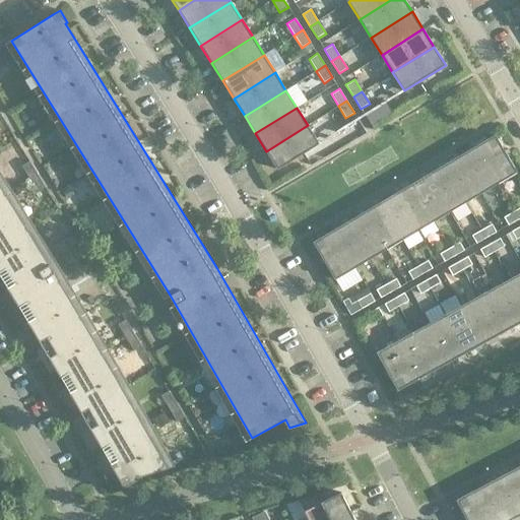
[(319,143),(308,125),(266,151),(278,170),(319,143)]
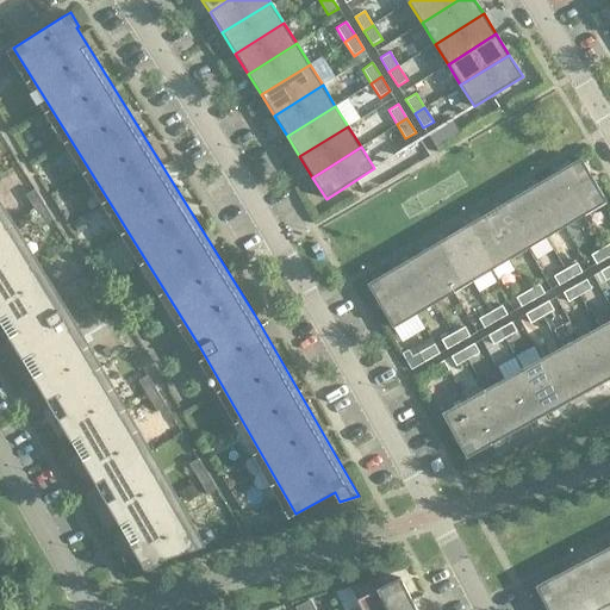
[(582,159),(558,172),(584,216),(607,201),(582,159)]
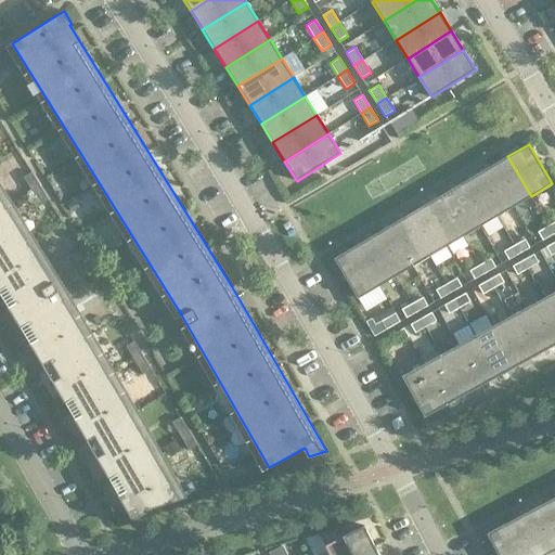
[(531,196),(507,156),(491,166),(514,206),(531,196)]
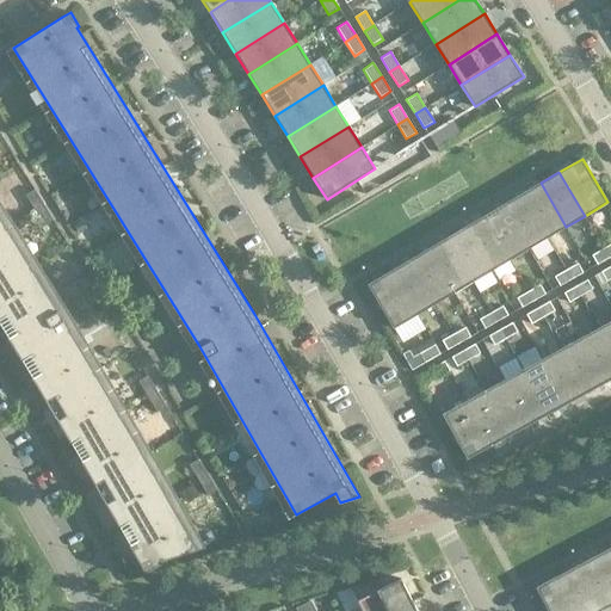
[(566,227),(541,183),(522,195),(548,238),(566,227)]
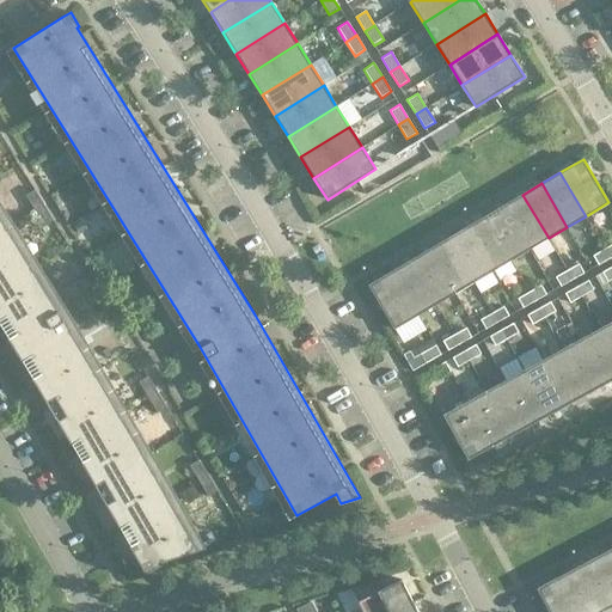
[(549,238),(522,195),(503,206),(530,249),(549,238)]
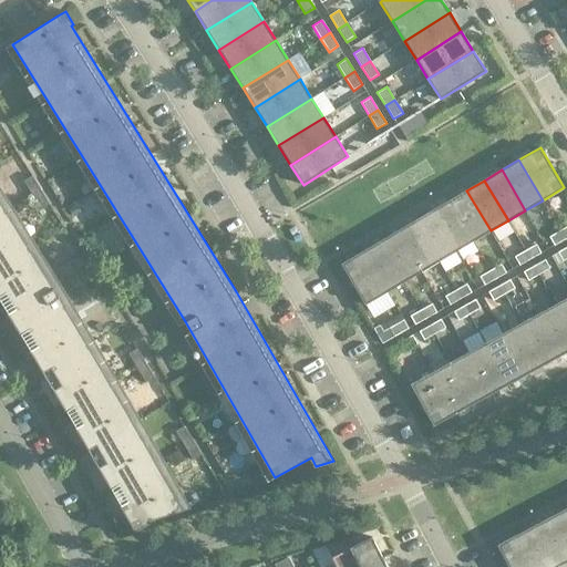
[(11,188),(21,203),(29,197),(20,184),(11,188)]
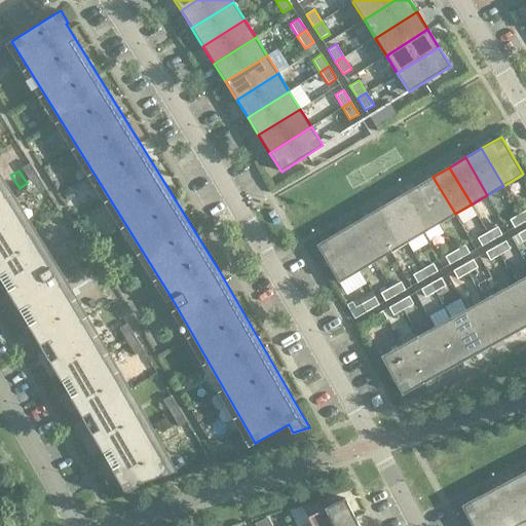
[(0,278),(13,300),(40,344),(63,383),(83,419),(103,452),(123,488),(125,493),(145,483),(144,482),(178,472),(176,468),(189,465),(187,460),(184,461),(181,454),(171,459),(151,424),(130,388),(109,352),(87,316),(66,280),(57,264),(34,228),(12,192),(0,173),(0,278)]
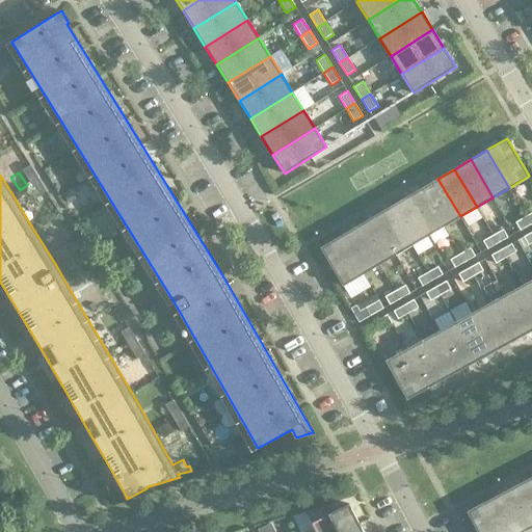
[(460,216),(437,179),(422,188),(444,227),(460,216)]
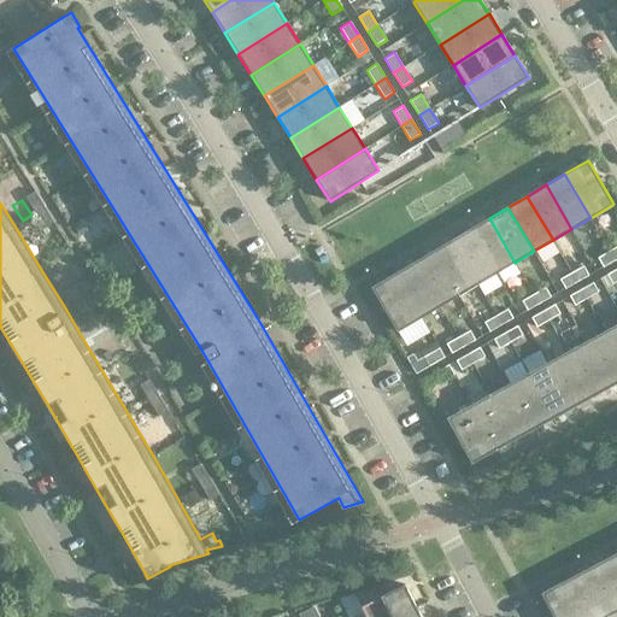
[(41,230),(31,215),(23,221),(33,236),(41,230)]
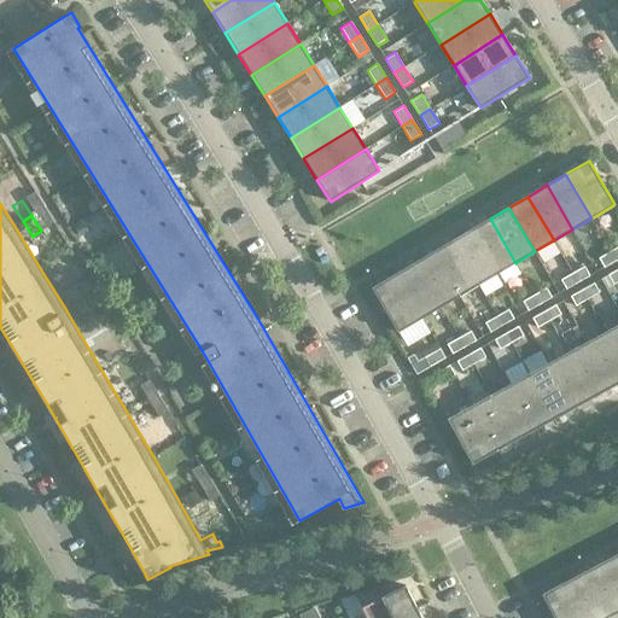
[(516,263),(490,219),(471,229),(497,274),(516,263)]
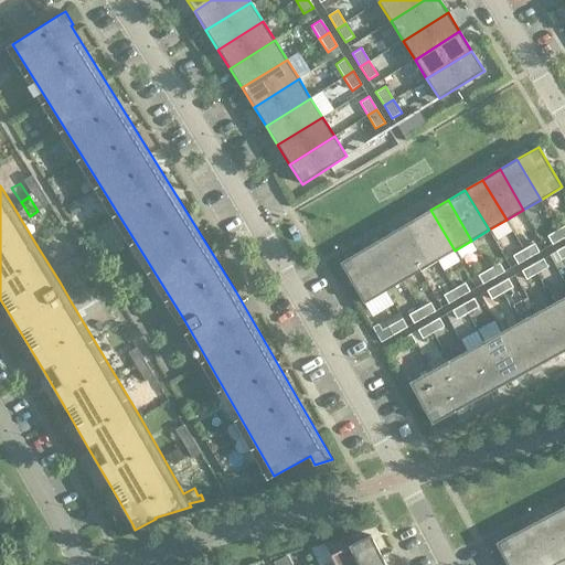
[(76,204),(70,209),(74,215),(80,211),(76,204)]
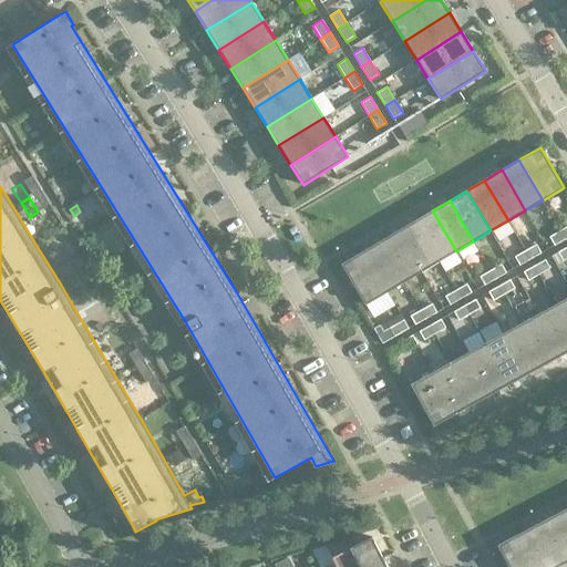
[(456,251),(432,210),(415,220),(439,261),(456,251)]
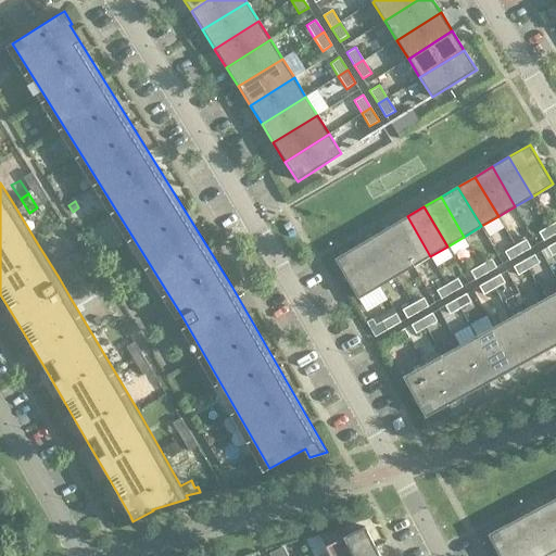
[(430,256),(407,216),(390,226),(414,266),(430,256)]
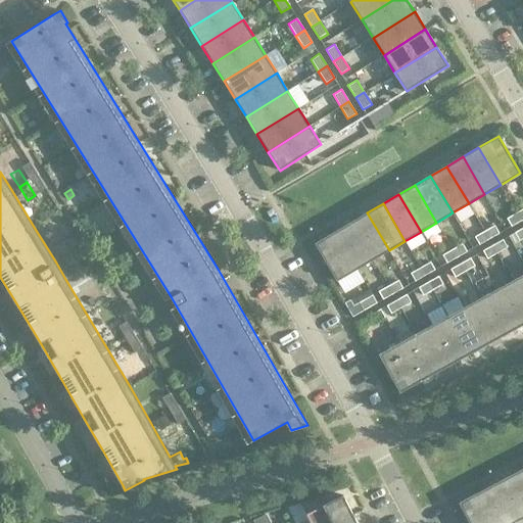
[(389,250),(367,212),(351,223),(373,259),(389,250)]
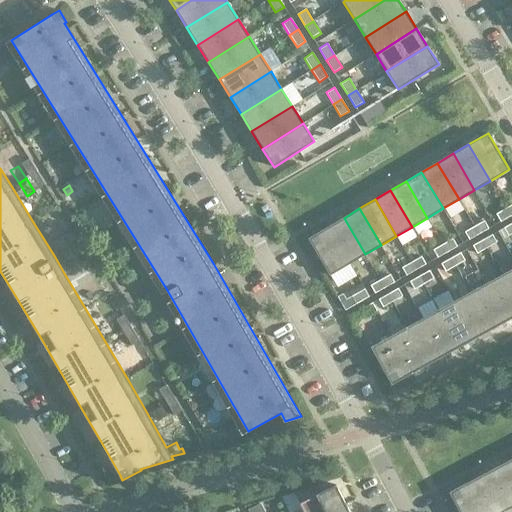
[(511,216),(506,208),(496,214),(500,222),(511,216)]
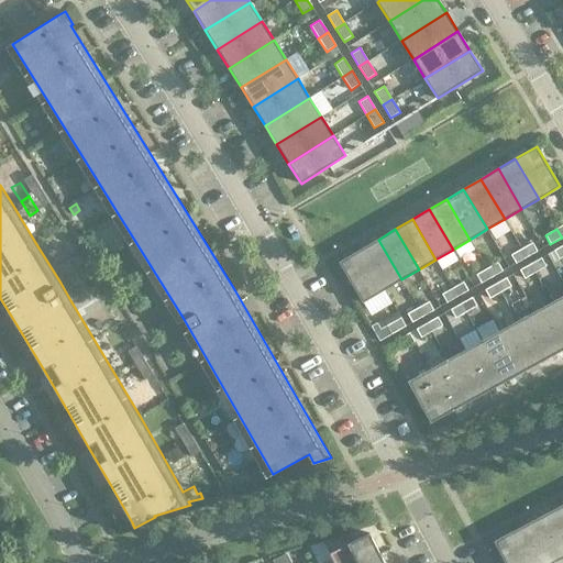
[(401,279),(378,240),(361,250),(385,289),(401,279)]
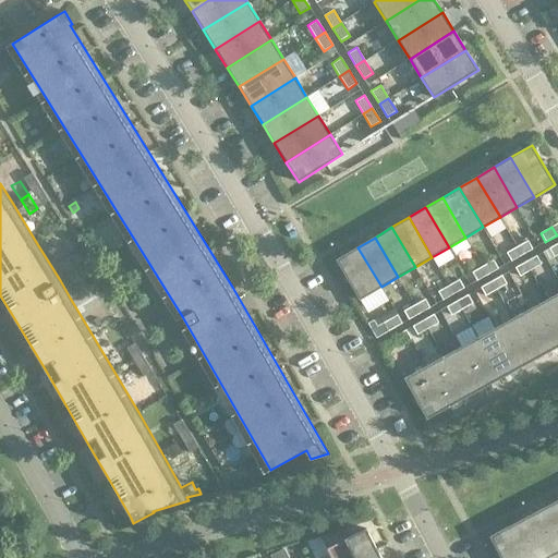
[(528,241),(517,246),(521,255),(533,249),(528,241)]
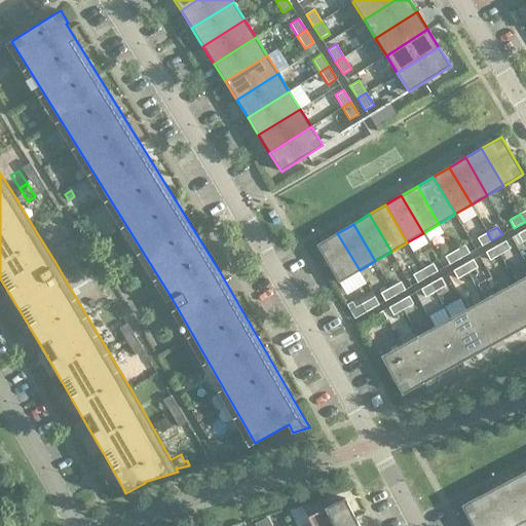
[(491,240),(487,232),(477,238),(481,247),(491,240)]
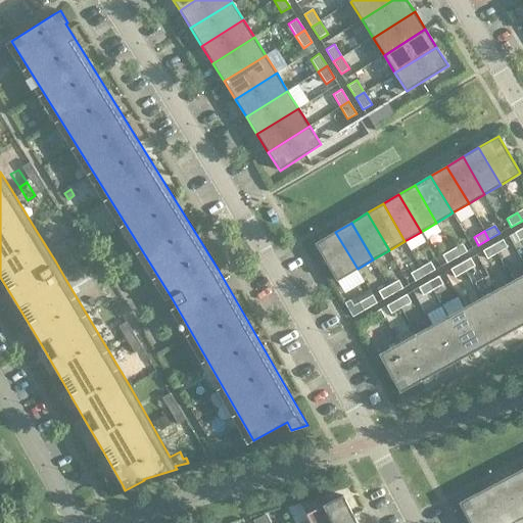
[(358,269),(335,232),(316,243),(337,281),(358,269)]
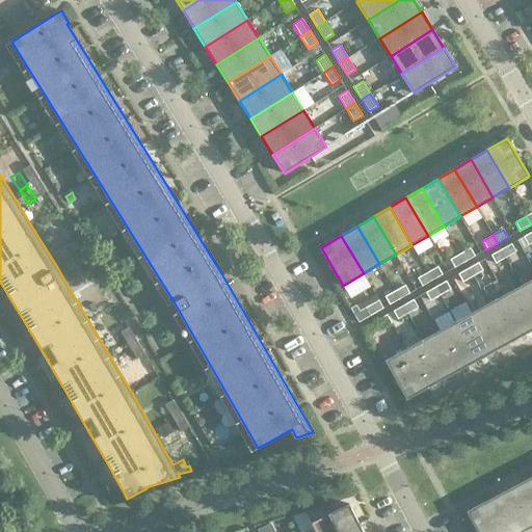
[(516,251),(511,243),(501,249),(505,258),(516,251)]
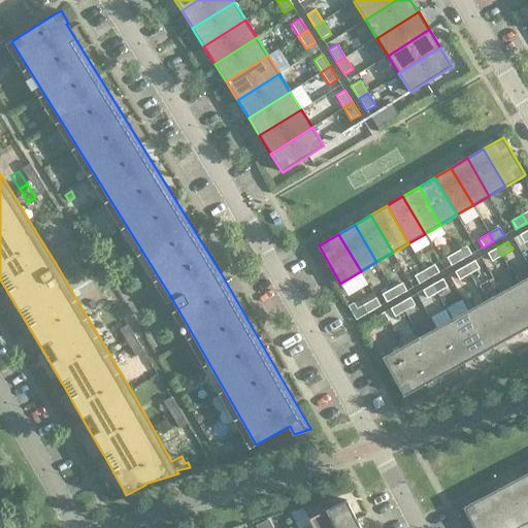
[(467,246),(456,252),(461,260),(471,254),(467,246)]
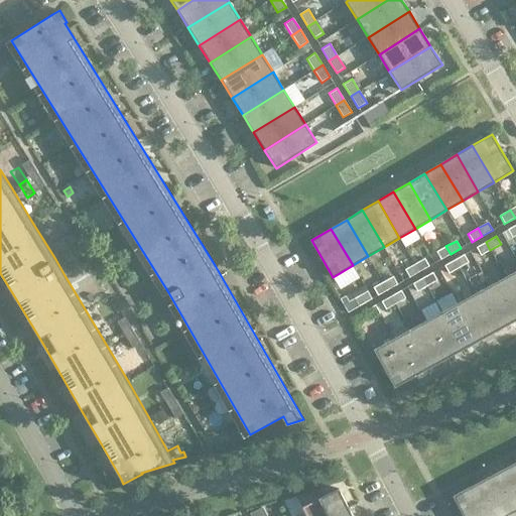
[(490,250),(486,242),(476,248),(480,256),(490,250)]
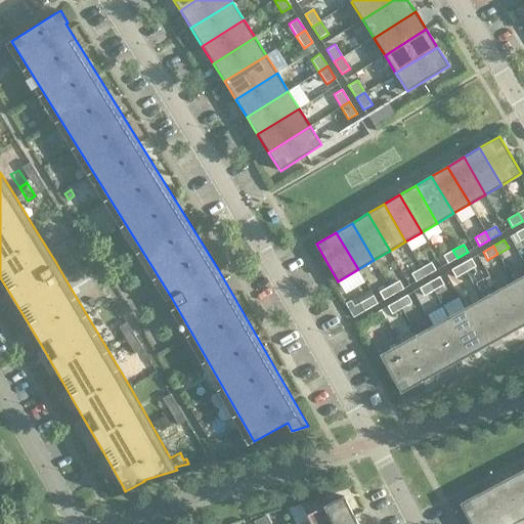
[(457,258),(452,250),(442,256),(447,264),(457,258)]
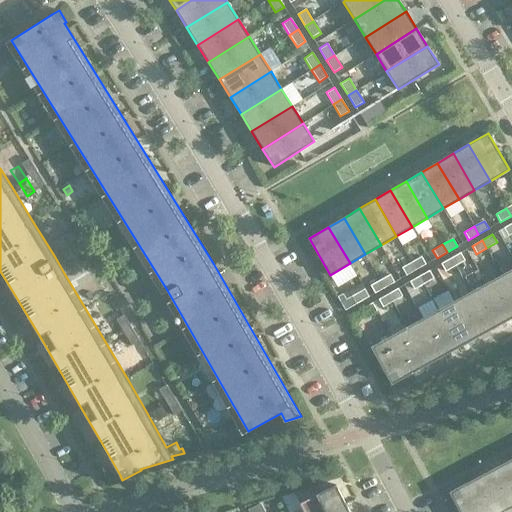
[(465,260),(461,252),(450,258),(455,266),(465,260)]
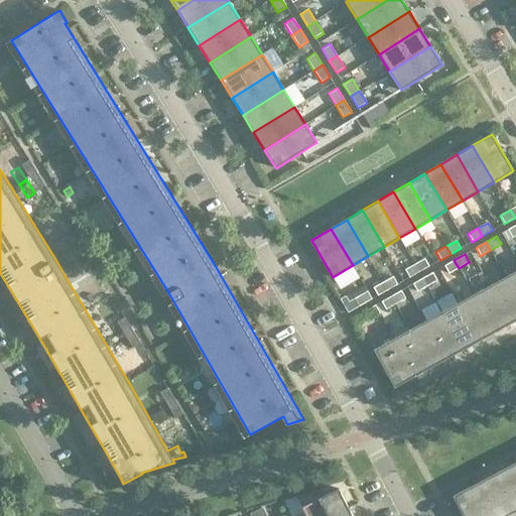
[(424,258),(414,264),(419,272),(429,266),(424,258)]
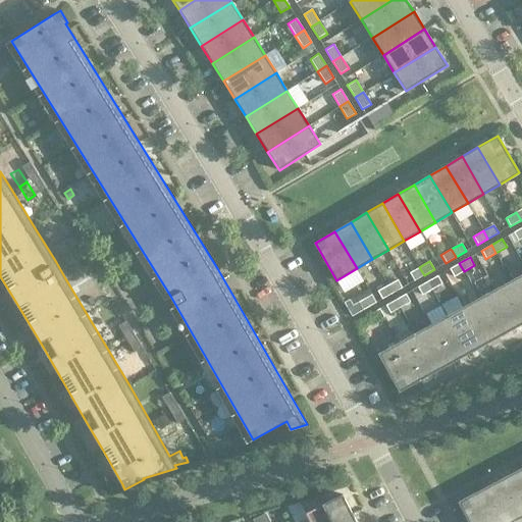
[(464,271),(459,263),(449,269),(454,277),(464,271)]
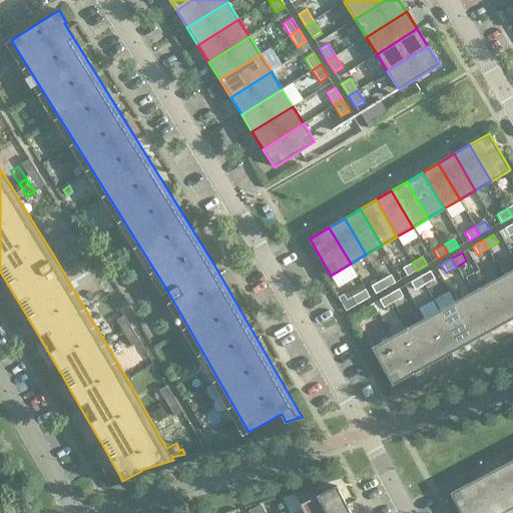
[(417,271),(412,263),(402,269),(406,277),(417,271)]
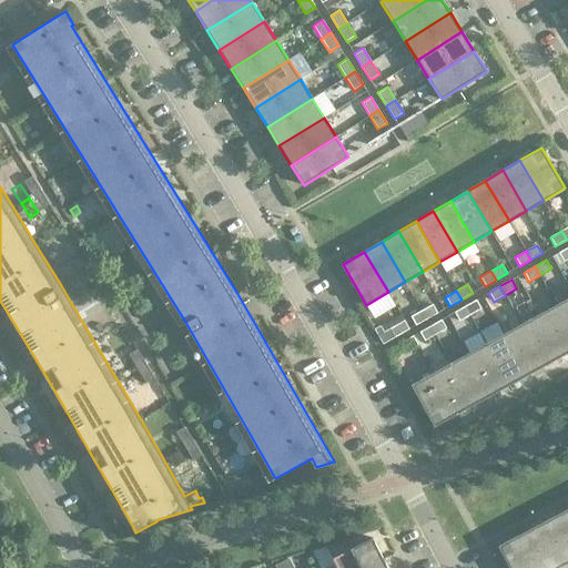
[(567,298),(557,305),(567,325),(567,298)]
